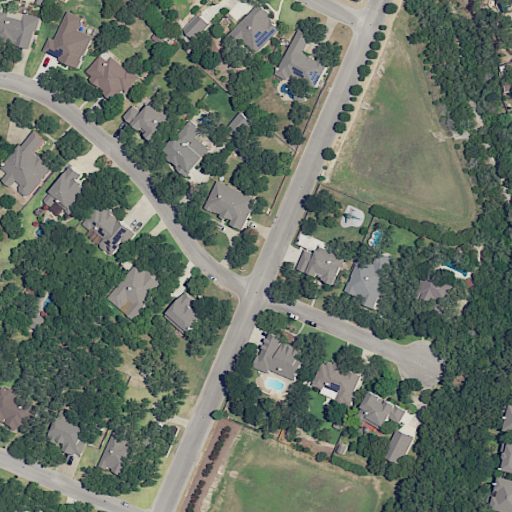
[(226,38),(237,49),(243,43),(255,55),(282,27),(258,4),(226,38)]
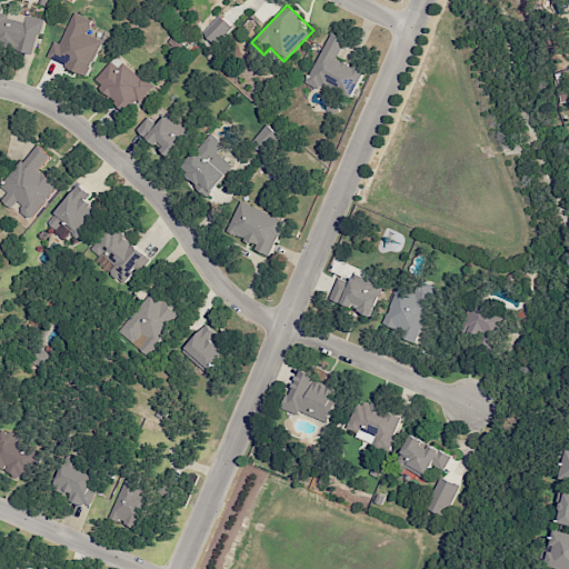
[(0,43),(36,52),(43,19),(0,8),(0,43)]
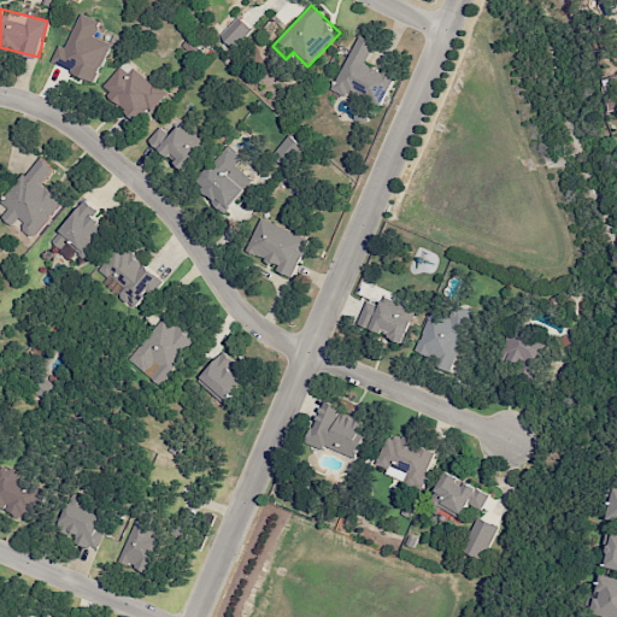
[(66,48),(59,45),(52,64),(97,81),(111,42),(95,36),(101,21),(80,13),(66,48)]
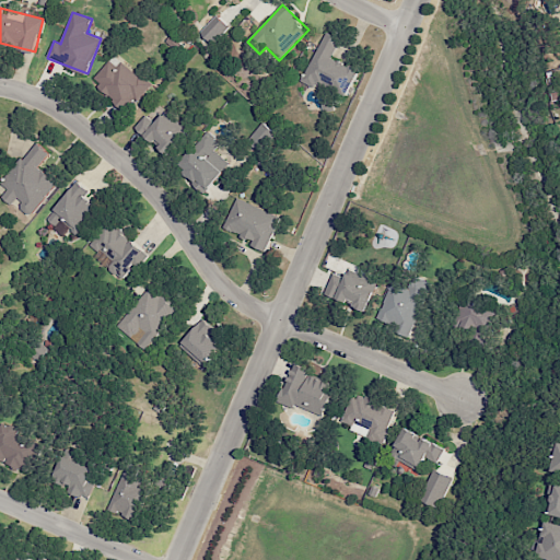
[(200,32),(213,44),(229,26),(217,14),(200,32)]
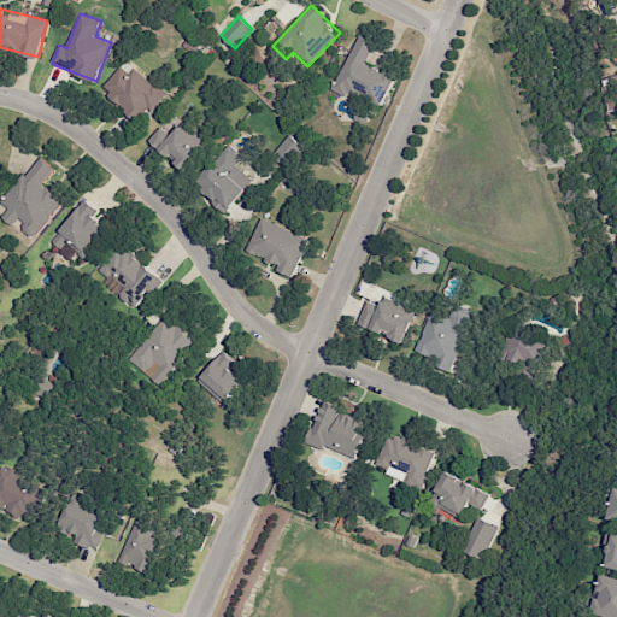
[(334,88),(381,109),(395,76),(365,63),(375,41),(358,34),(334,88)]
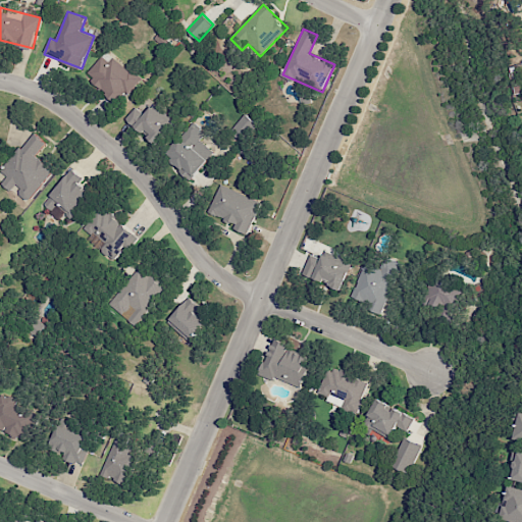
[(85,75),(118,103),(140,77),(106,50),(85,75)]
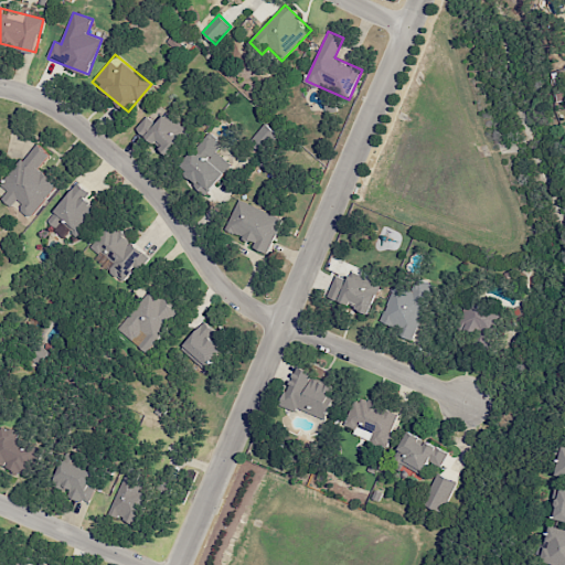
[(145,116),(135,131),(174,156),(190,130),(163,114),(157,123),(145,116)]
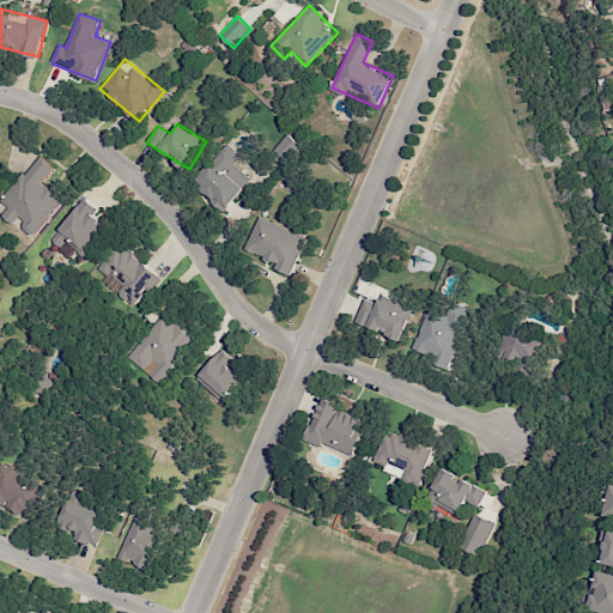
[(271,152),(286,168),(304,149),(289,133),(271,152)]
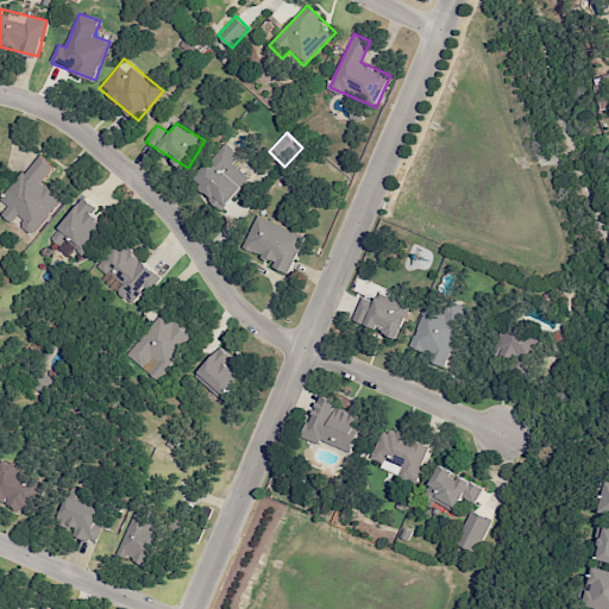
[(232,164),(239,155),(224,143),(193,184),(225,208),(249,176),(232,164)]
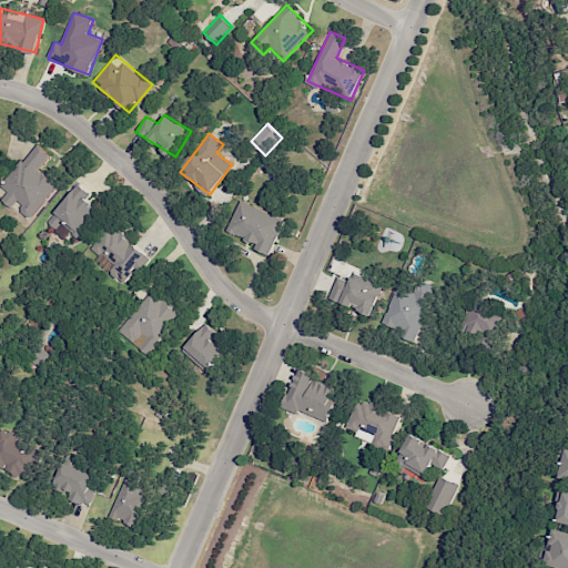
[(51,155),(37,143),(0,184),(8,192),(1,200),(11,208),(14,203),(31,217),(59,185),(40,168),(51,155)]
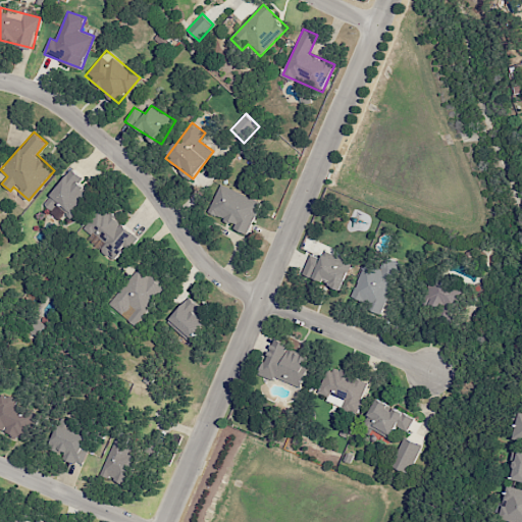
[(51,210),(56,204),(71,218),(93,194),(81,183),(84,178),(73,169),(43,203),(51,210)]
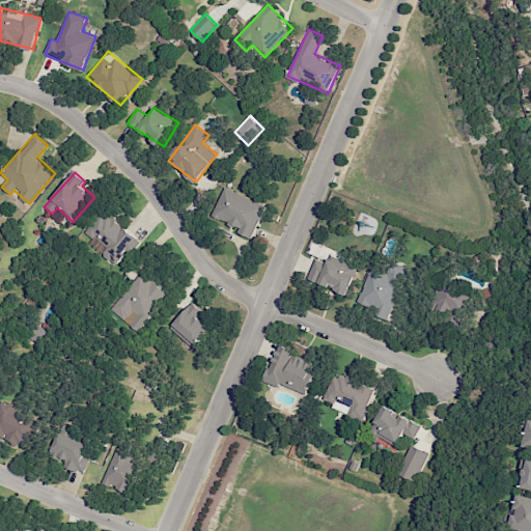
[(253,239),(266,204),(224,188),(213,217),(241,227),(239,232),(253,239)]
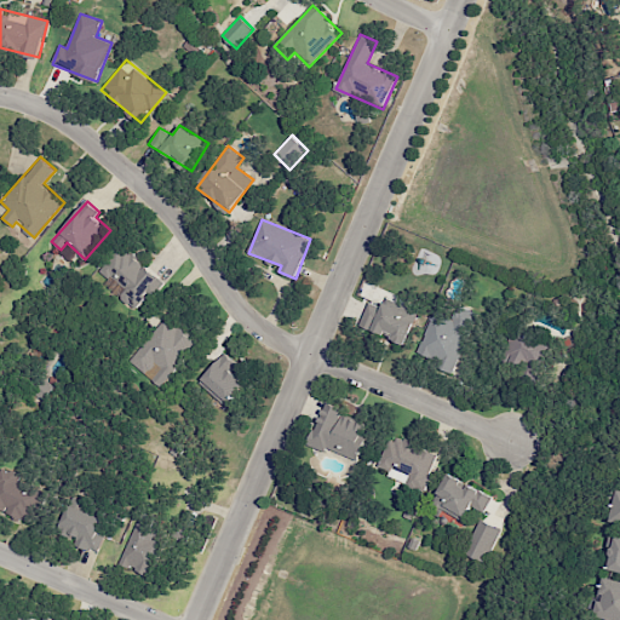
[(98,270),(108,280),(112,275),(127,290),(120,297),(135,310),(161,282),(124,245),(98,270)]
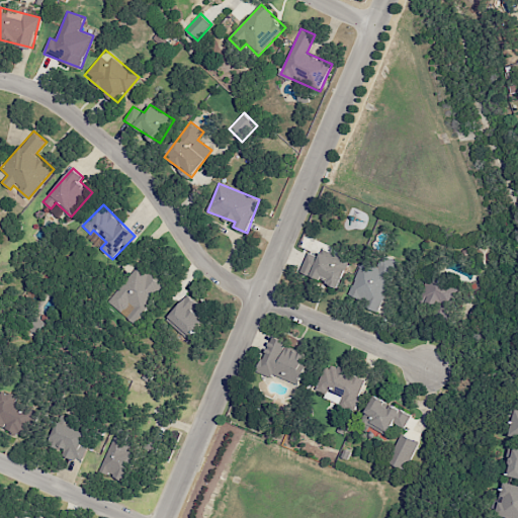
[(350,260),(334,254),(333,257),(321,252),(320,256),(308,252),(300,272),(340,286),(350,260)]
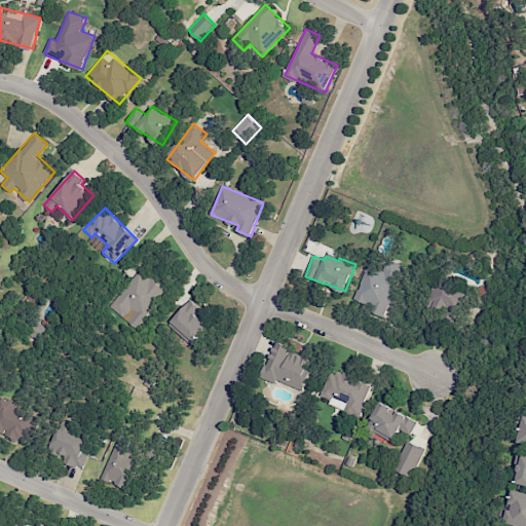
[(406,268),(383,260),(380,268),(368,263),(354,299),(375,307),(373,312),(387,318),(406,268)]
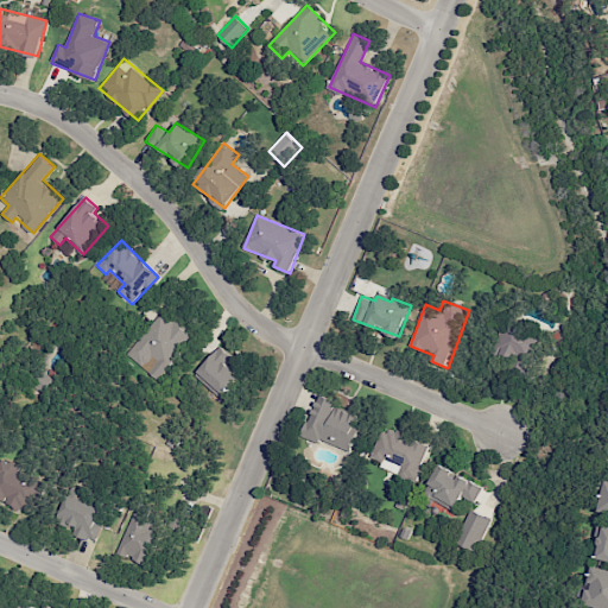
[(192,334),(159,310),(126,355),(159,379),(192,334)]
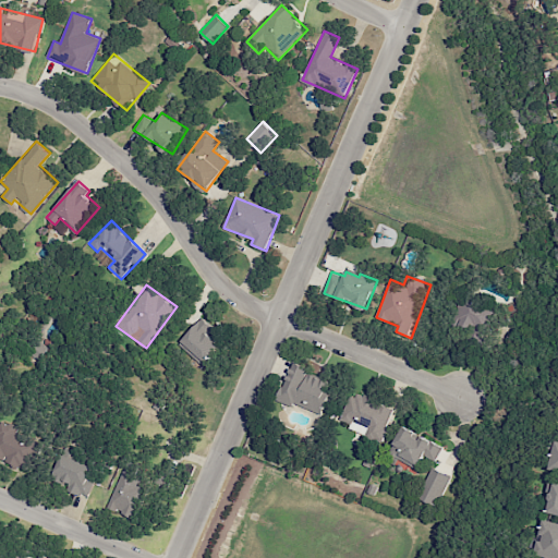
[(483,349),(499,305),(463,292),(452,322),(474,329),(469,344),(483,349)]
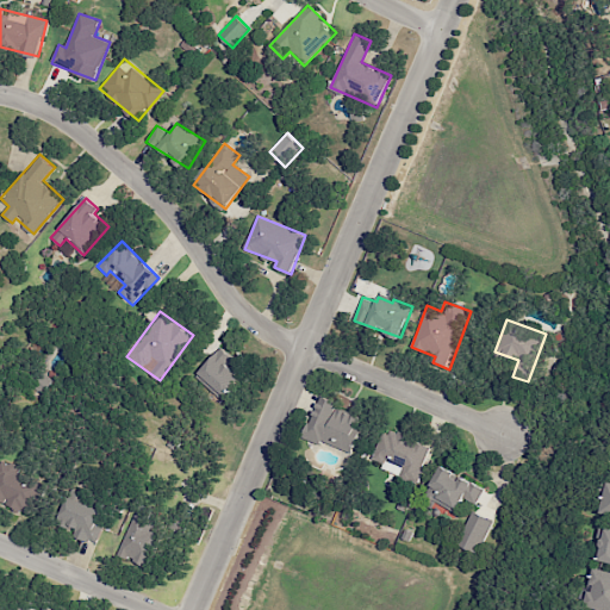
[(230,362),(234,359),(221,347),(195,374),(223,400),(244,377),(230,362)]
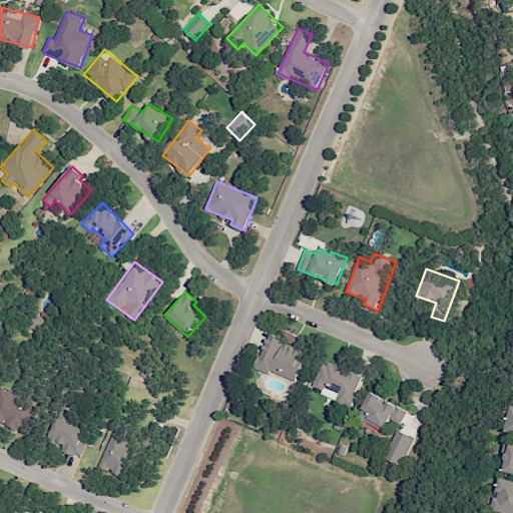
[(297,381),(307,350),(267,336),(255,369),(269,373),(270,371),(297,381)]
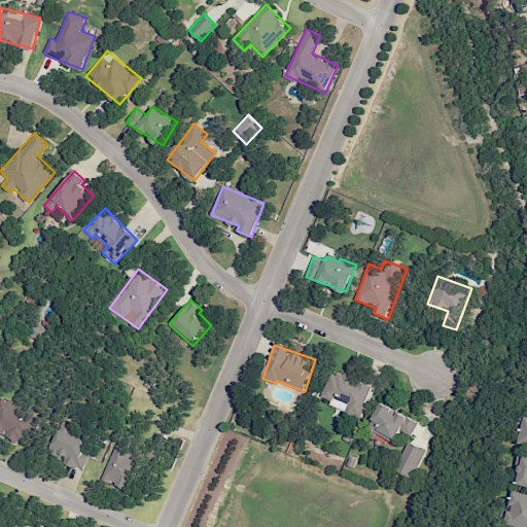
[(372,383),(328,372),(321,403),(364,414),(372,383)]
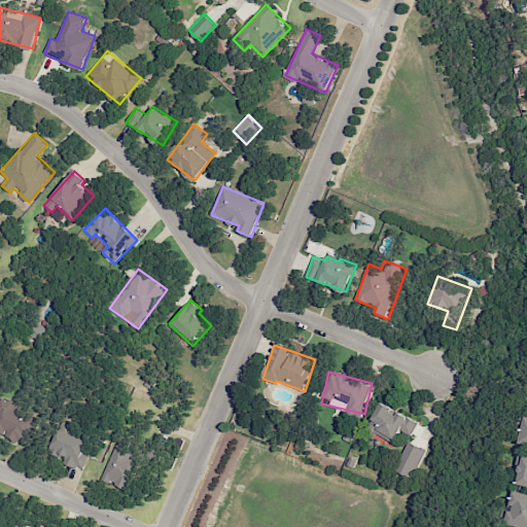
[(0,432),(27,445),(38,417),(14,408),(16,402),(2,397),(0,401),(0,432)]
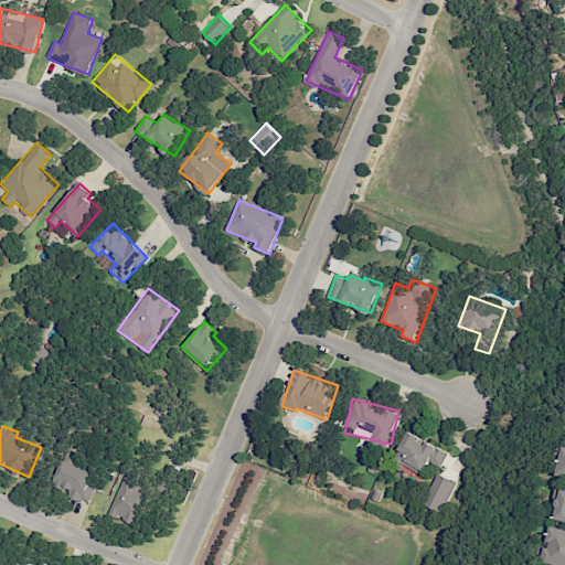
[(448,450),(406,433),(394,461),(423,473),(428,460),(441,466),(448,450)]
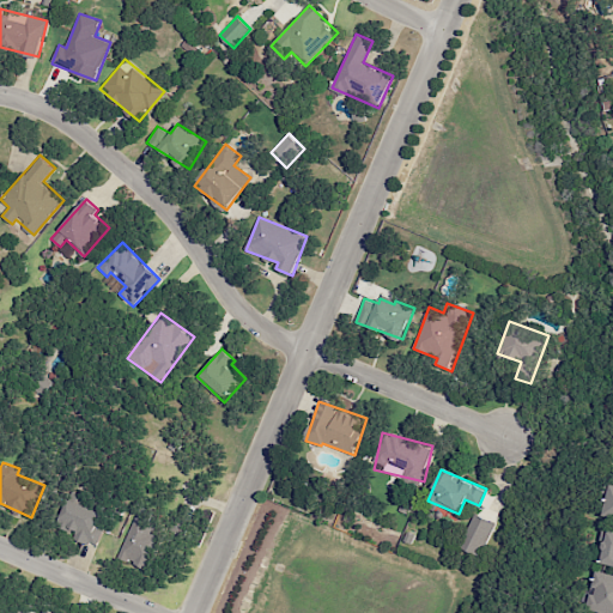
[(102,513),(67,499),(59,523),(79,530),(76,539),(97,546),(103,529),(97,527),(102,513)]
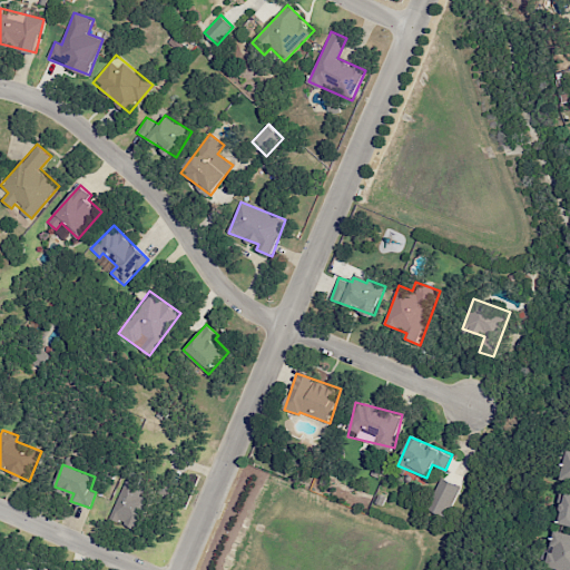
[(110,517),(139,528),(150,499),(143,495),(147,483),(127,474),(110,517)]
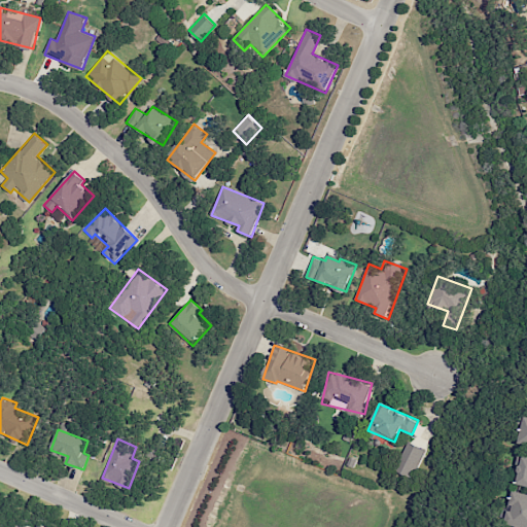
[(425,450),(408,442),(394,470),(412,479),(425,450)]
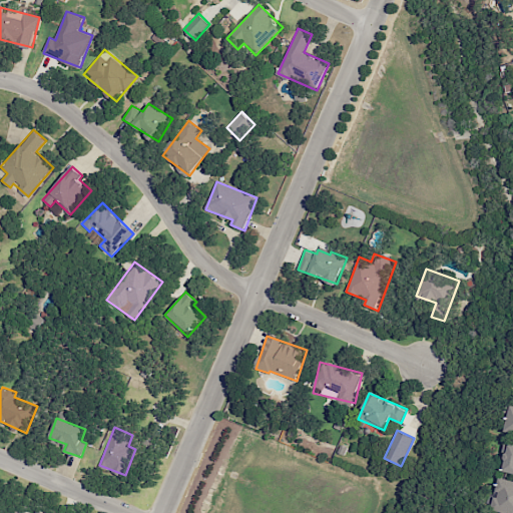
[(512,444),(507,443),(501,471),(512,473),(512,444)]
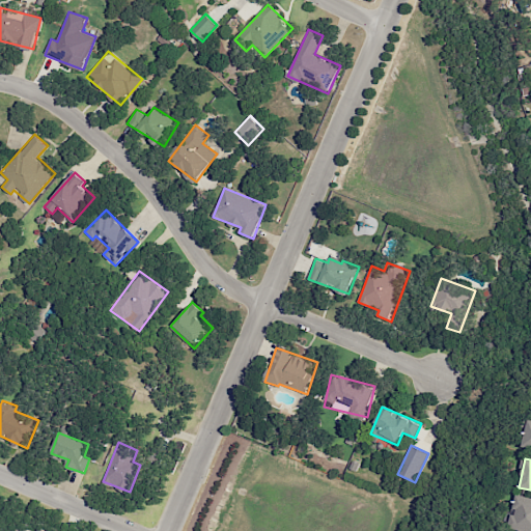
[(530,530),(530,498),(514,495),(511,511),(509,510),(506,528),(521,530),(530,530)]
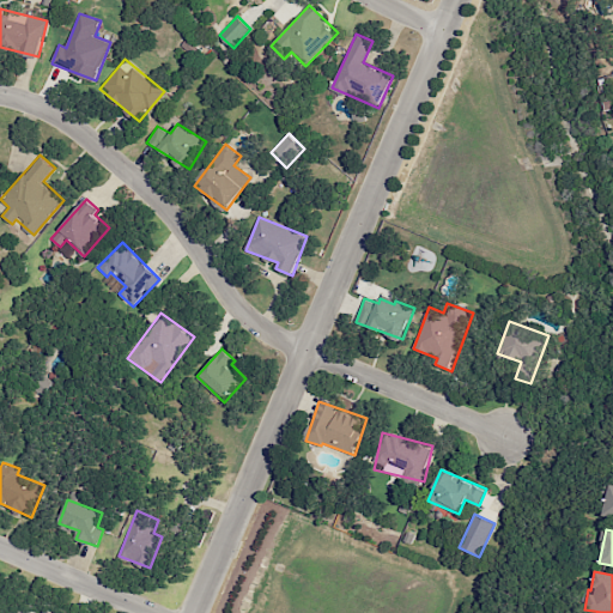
All buildings are outlined.
